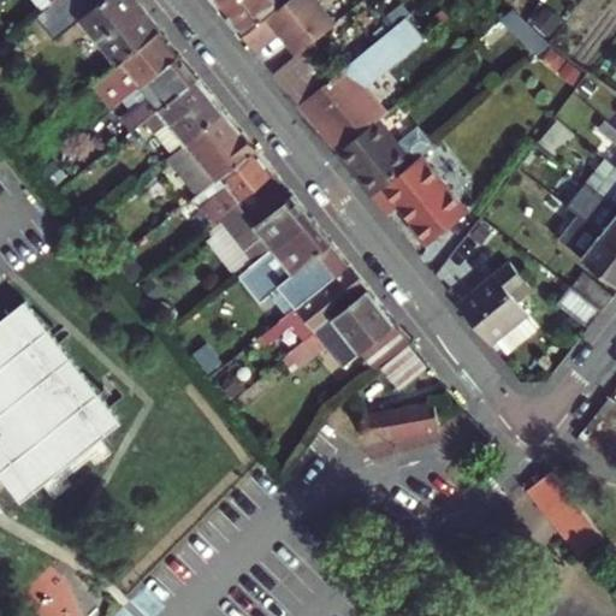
[(73,0),(86,13),(101,0),(73,0)]
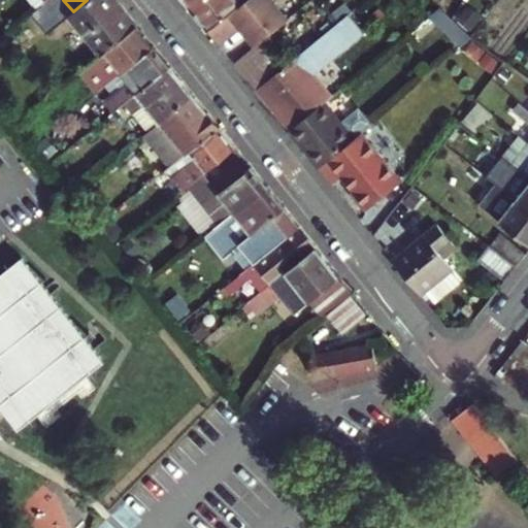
[(87,0),(73,11),(71,13),(103,53),(137,25),(118,0),(87,0)]
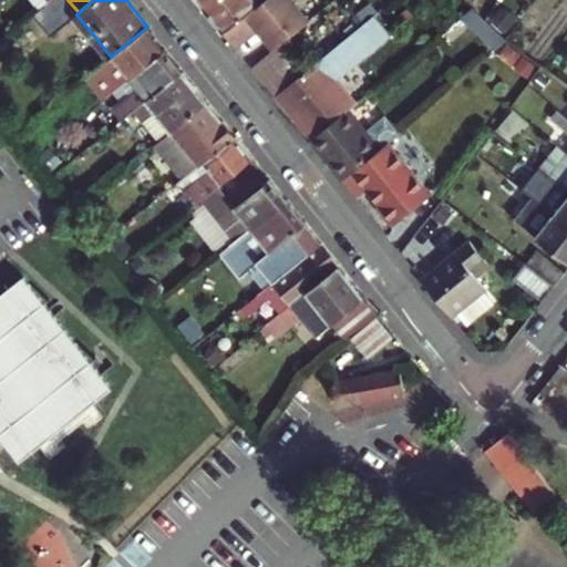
[(216,0),(205,9),(224,32),(263,0),(216,0)]
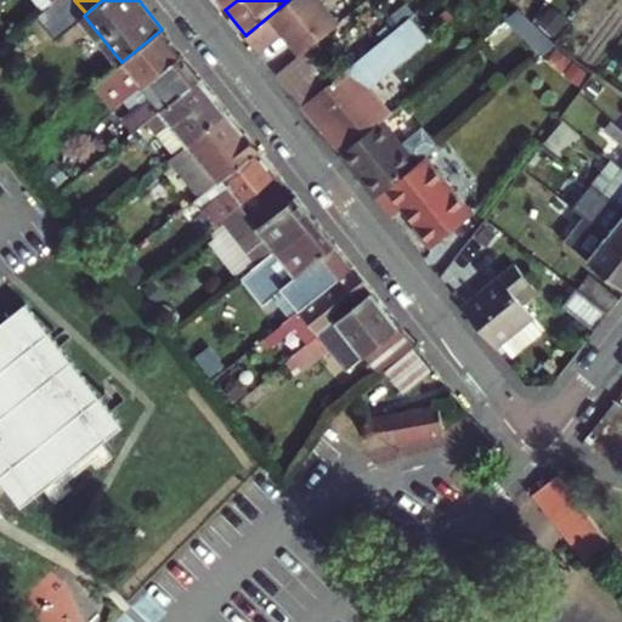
[(321,0),(288,0),(246,35),(259,52),(284,30),(303,52),(307,49),(340,22),(321,0)]
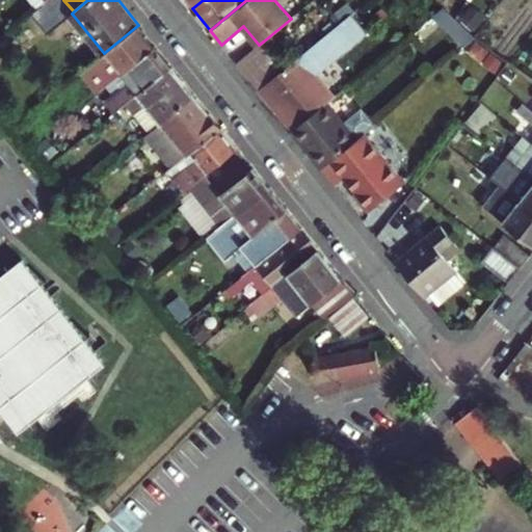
[(453,15),(445,6),(432,17),(448,30),(460,21),(453,15)]
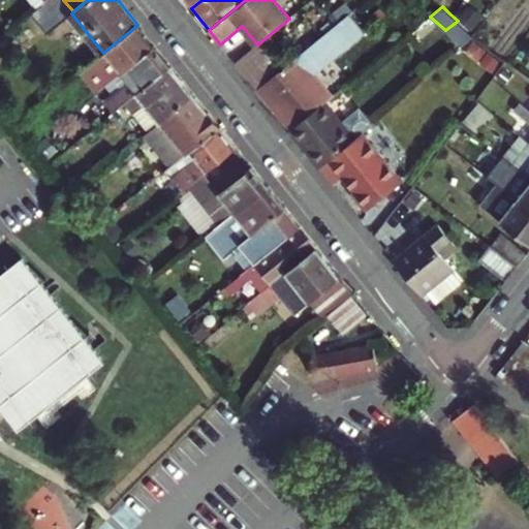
[(271,106),(290,130),(324,102),(327,101),(334,95),(316,74),(361,38),(344,19),(283,68),(257,90),(260,93),(286,72),(297,85),(271,106)]
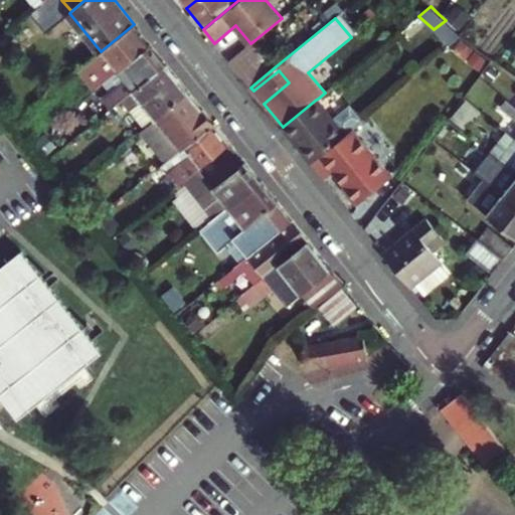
[(446,20),(434,29),(451,44),(462,34),(461,33),(446,20)]
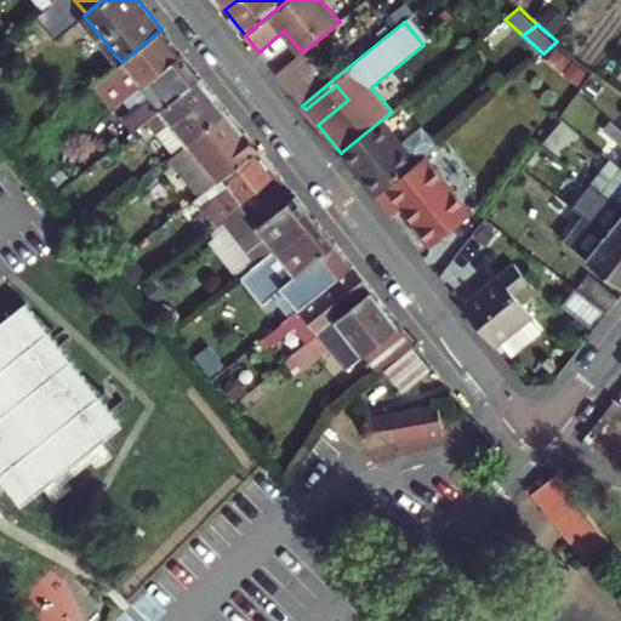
[(275,73),(289,89),(319,63),(307,49),(302,52),(275,73)]
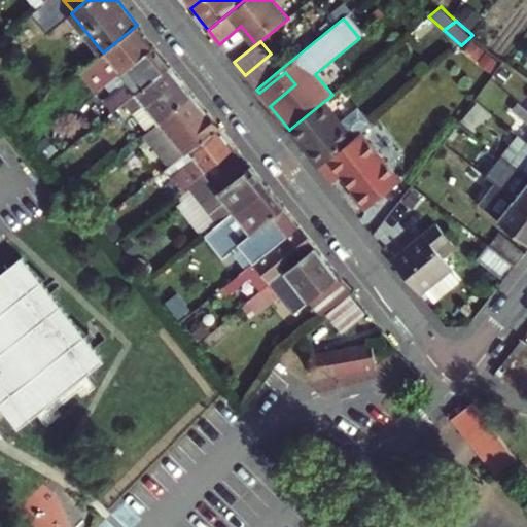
[(107,100),(114,109),(170,65),(154,45),(123,71),(130,80),(107,100)]
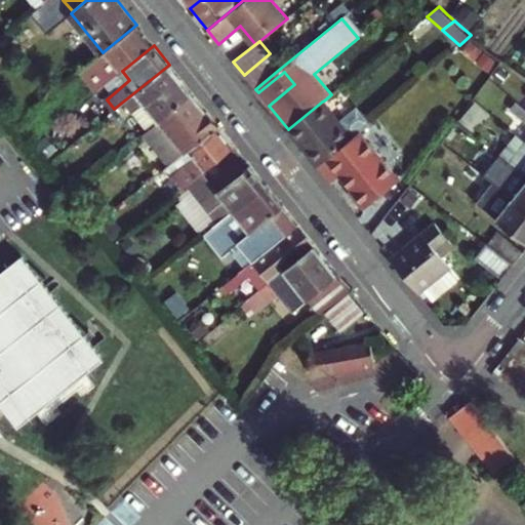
[(244,75),(255,89),(281,68),(270,53),(244,75)]
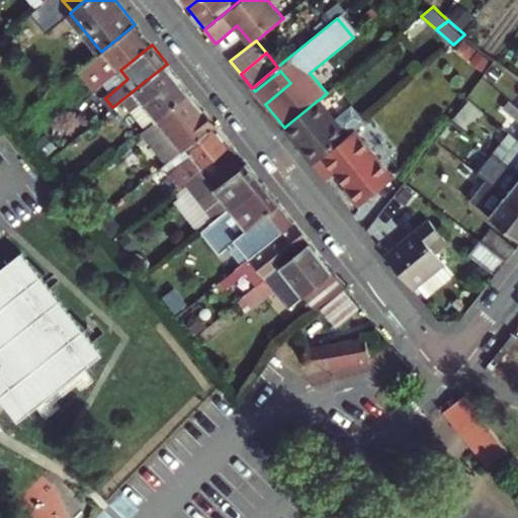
[(92,57),(77,66),(92,89),(106,80),(92,57)]
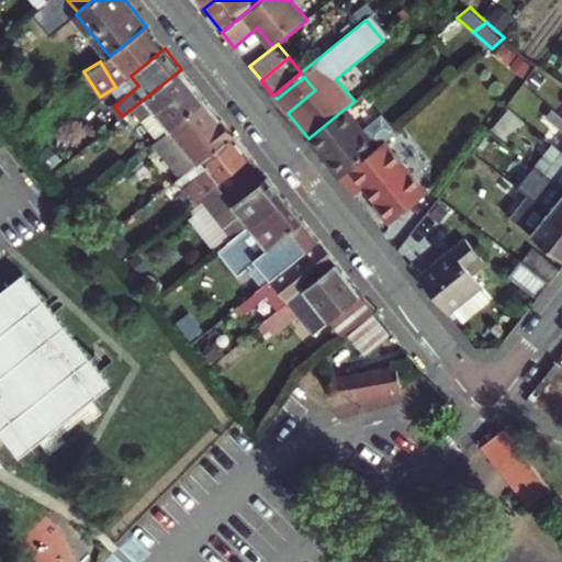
[(181,69),(122,116),(131,127),(142,119),(156,137),(204,99),(181,69)]
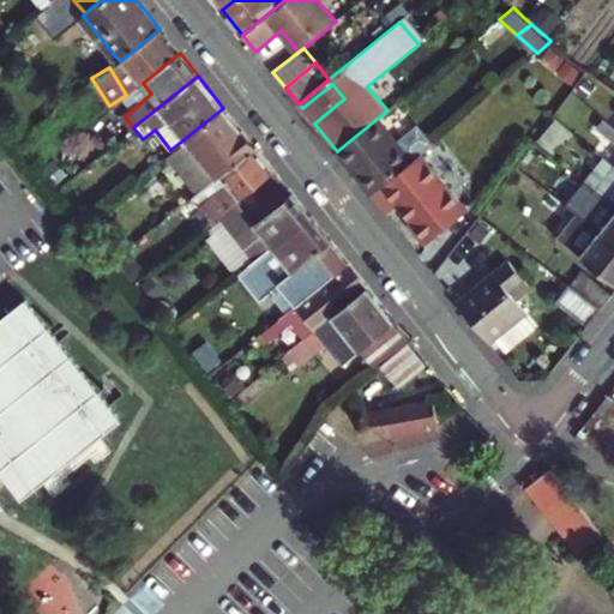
[(151,94),(143,83),(115,104),(125,116),(151,94)]
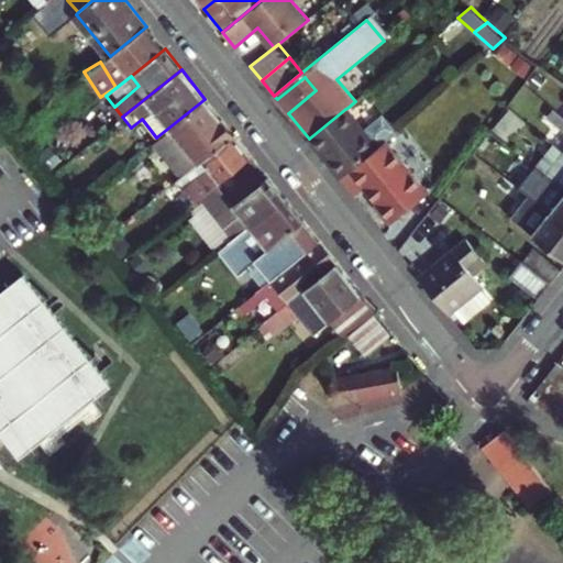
[(277,99),(288,113),(316,90),(305,77),(277,99)]
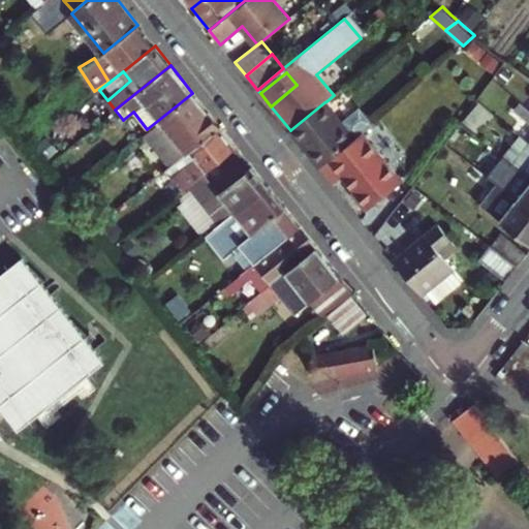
[(192,93),(147,129),(145,131),(170,164),(219,126),(212,118),(192,93)]
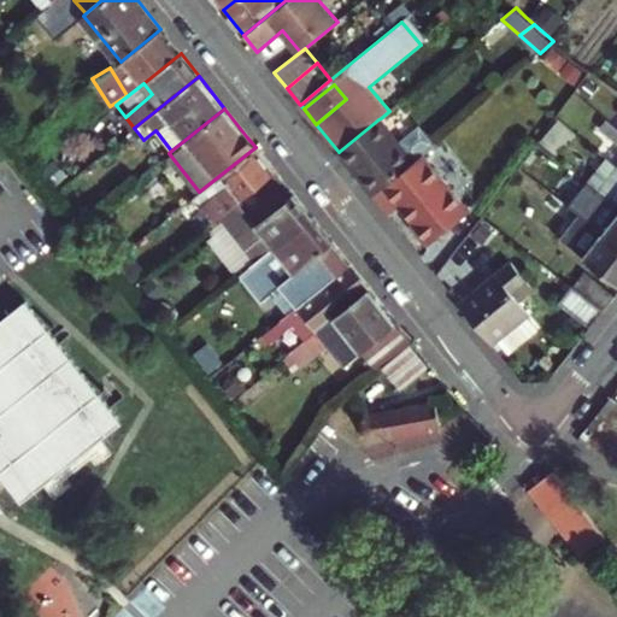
[(539,142),(558,157),(576,133),(558,118),(539,142)]
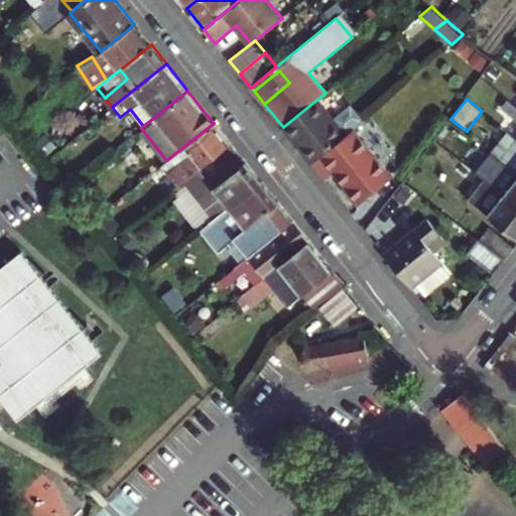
[(316,100),(283,127),(288,133),(296,143),(330,116),(316,100)]
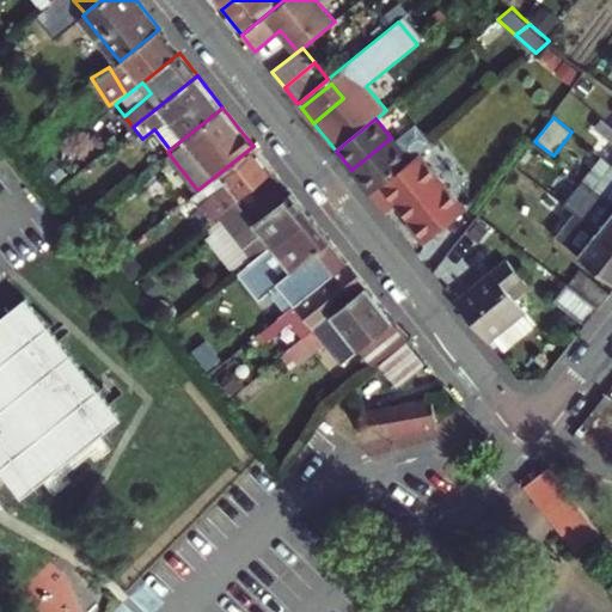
[(611,124),(604,118),(597,128),(611,141),(611,124)]
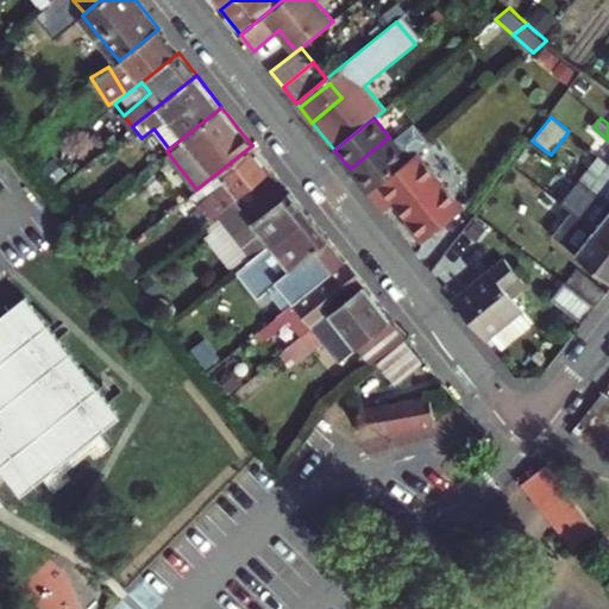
[(369,193),(408,161),(389,137),(350,169),(369,193)]
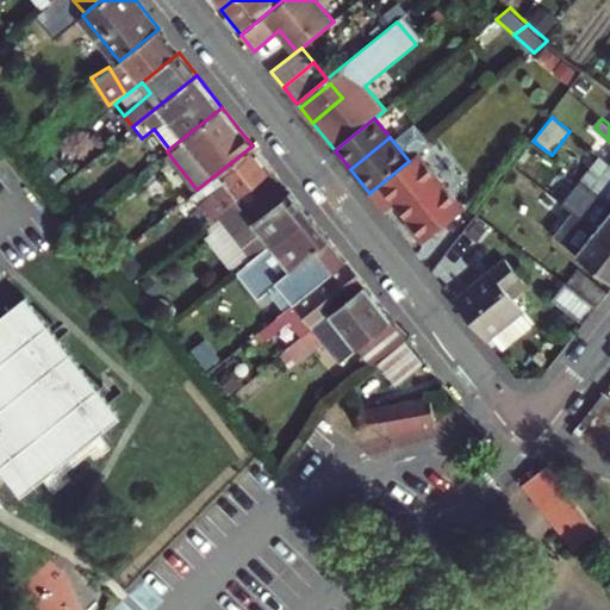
[(253,145),(197,190),(192,193),(212,218),(234,200),(272,169),(253,145)]
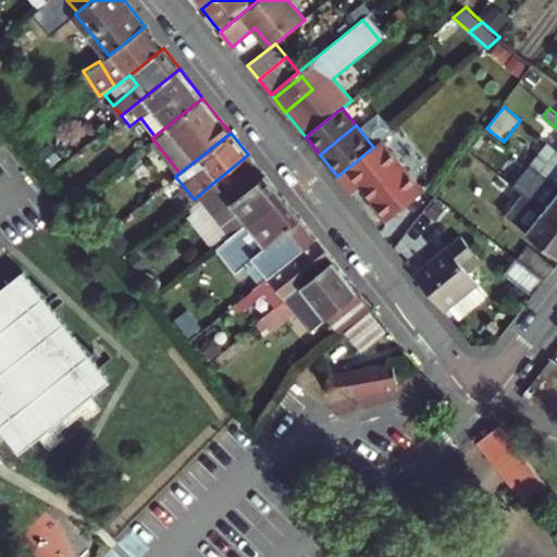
[(373,147),(337,176),(341,180),(350,193),(359,185),(374,203),(372,205),(386,223),(425,192),(383,139),(375,145),(373,147)]
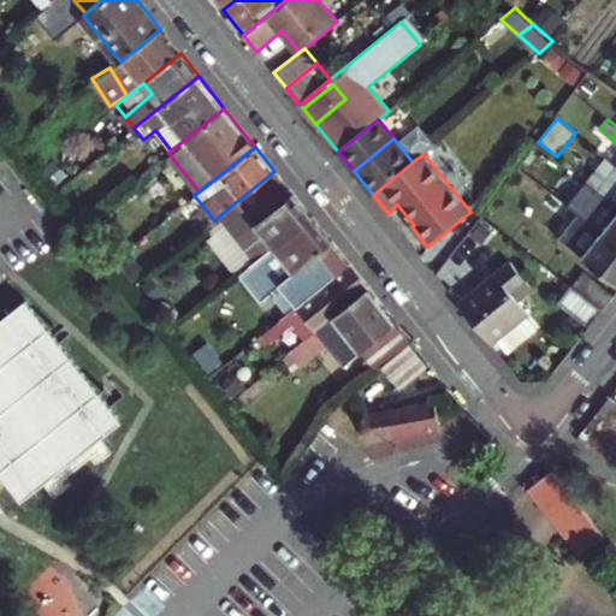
[(520,166),(511,177),(568,220),(557,235),(564,240),(563,242),(615,282),(615,242),(582,217),(520,166)]
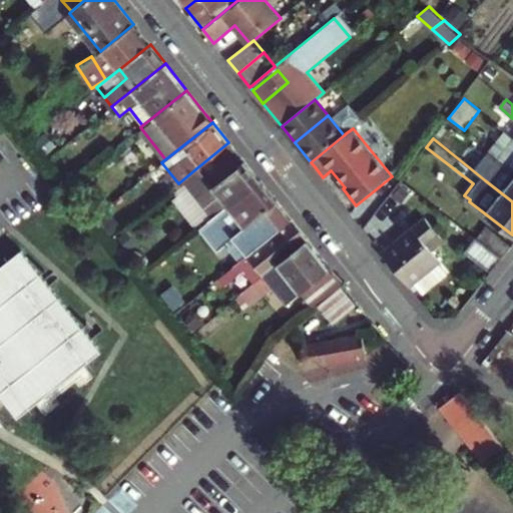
[(178,183),(172,187),(203,225),(260,180),(228,142),(196,168),(178,183)]
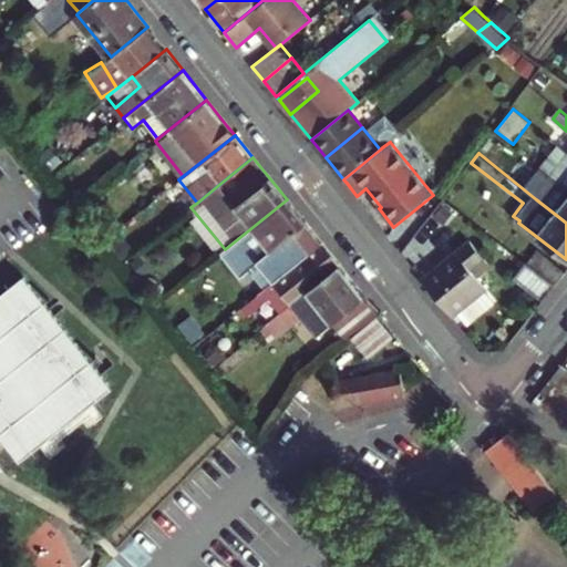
[(566,158),(554,176),(566,186),(566,158)]
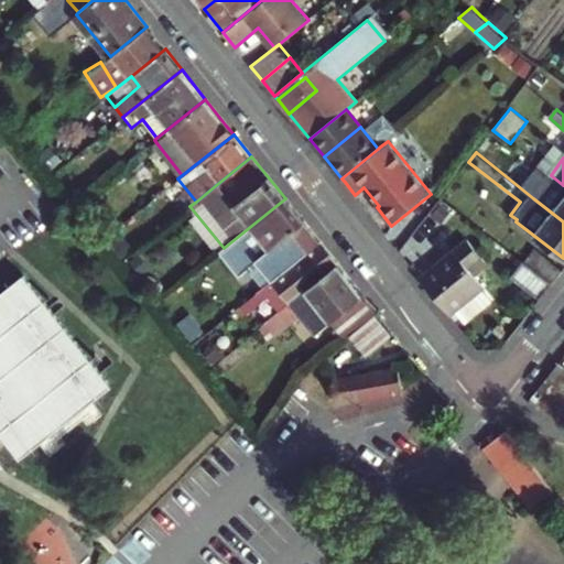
[(563,185),(551,175),(533,198),(563,221),(563,185)]
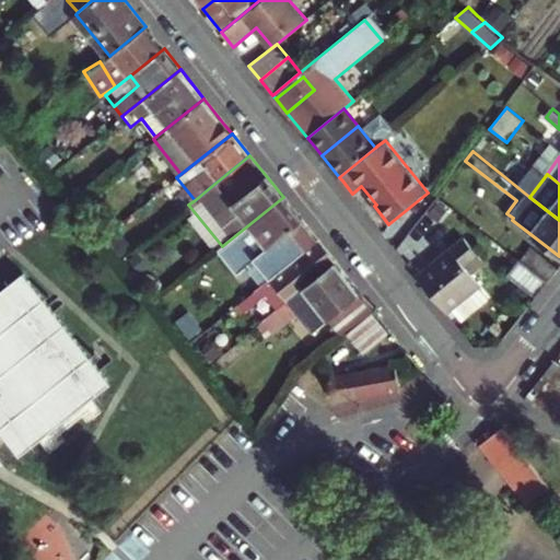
[(222,246),(218,251),(236,273),(245,267),(246,269),(253,264),(251,261),(254,259),(270,279),(317,240),(283,197),(222,246)]
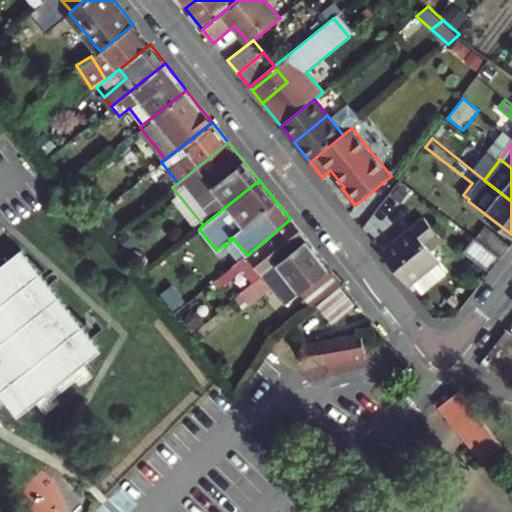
[(247,255),(242,260),(244,263),(252,257),(259,265),(243,278),(250,286),(306,239),(290,219),(247,255)]
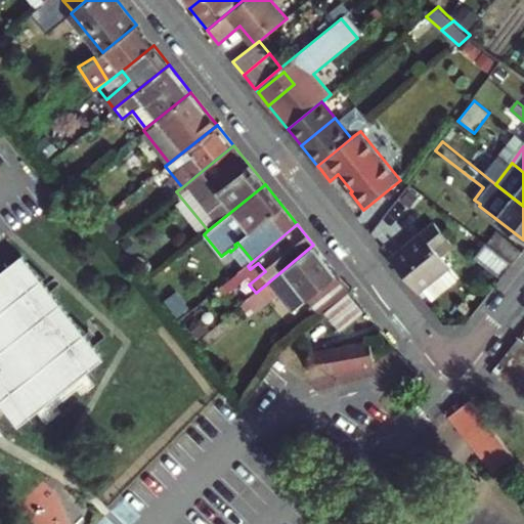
[(422,231),(392,258),(417,289),(447,262),(422,231)]
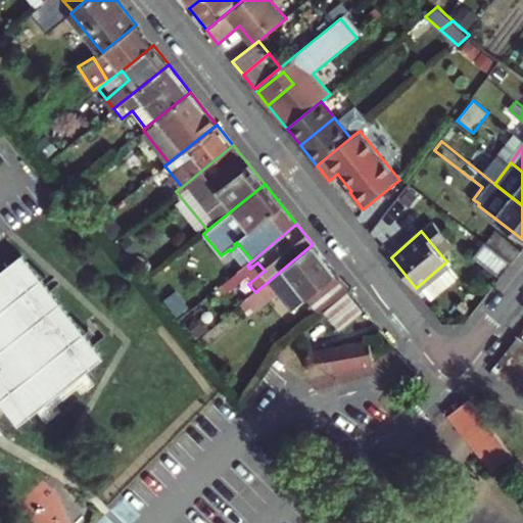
[(513,264),(522,251),(497,232),(488,243),(513,264)]
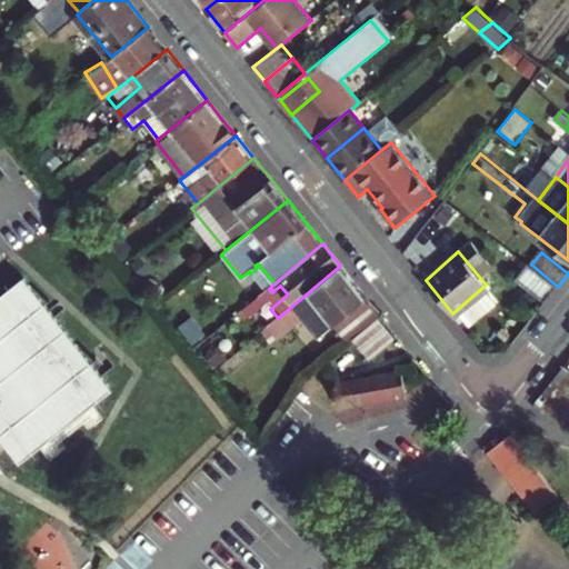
[(520,276),(549,298),(558,287),(531,265),(530,263),(520,276)]
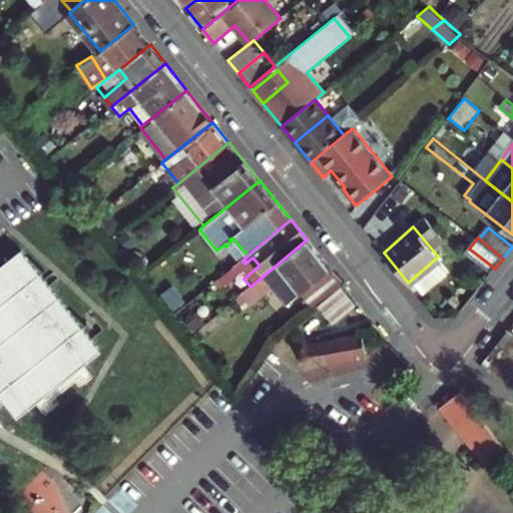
[(272,287),(299,321),(317,306),(341,286),(343,285),(307,239),(250,287),(219,312),(223,317),(243,301),(247,305),(272,287)]
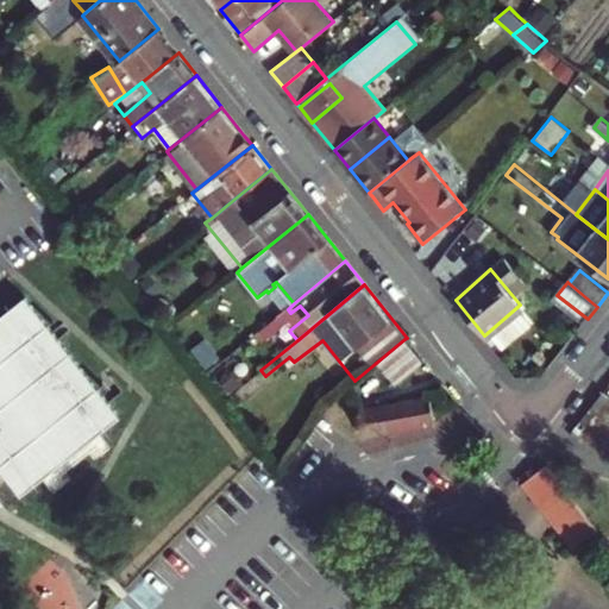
[(118,419),(23,297),(0,315),(0,472),(19,497),(118,419)]
